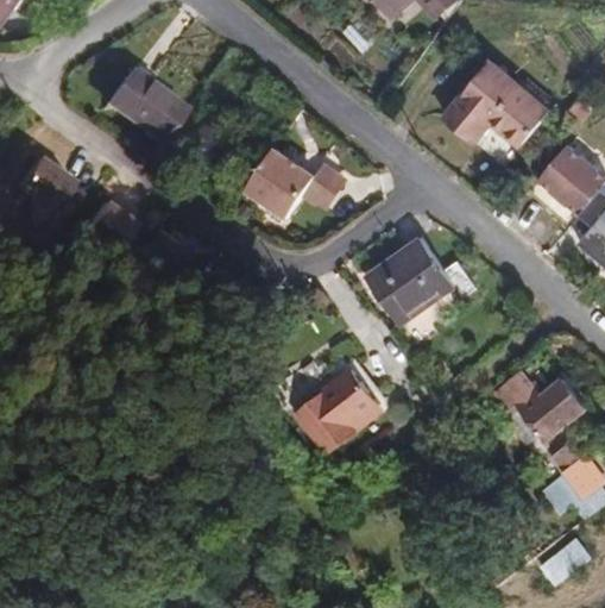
[(0,16),(11,0),(0,0),(0,16)]
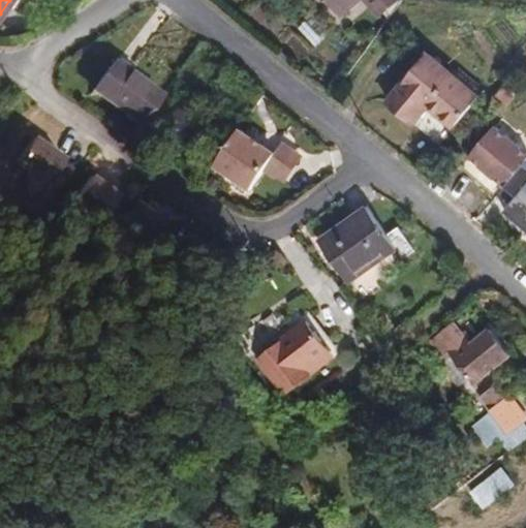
[(400,2),(398,0),(326,0),(339,16),(358,0),(363,0),(377,18),(380,14),(385,21),(400,2)]
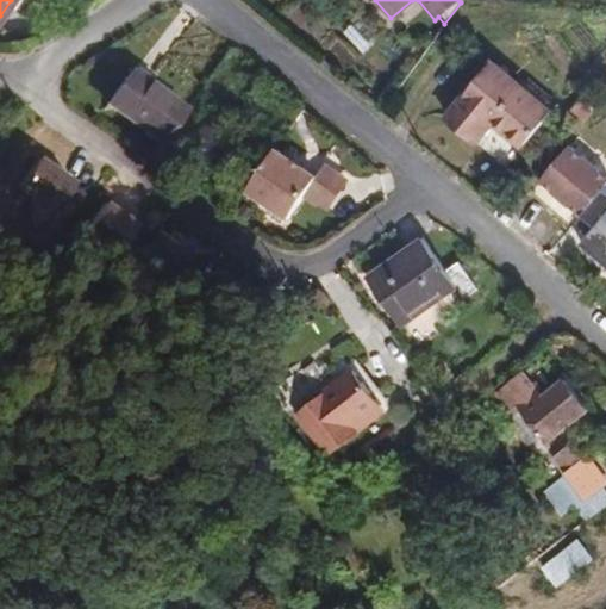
[(520,149),(551,113),(492,63),(444,119),(474,144),(492,124),(520,149)]
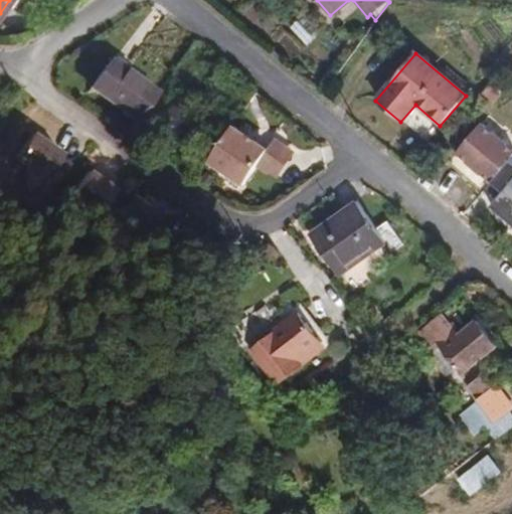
[(135,123),(154,96),(135,82),(139,77),(111,58),(89,90),(135,123)]
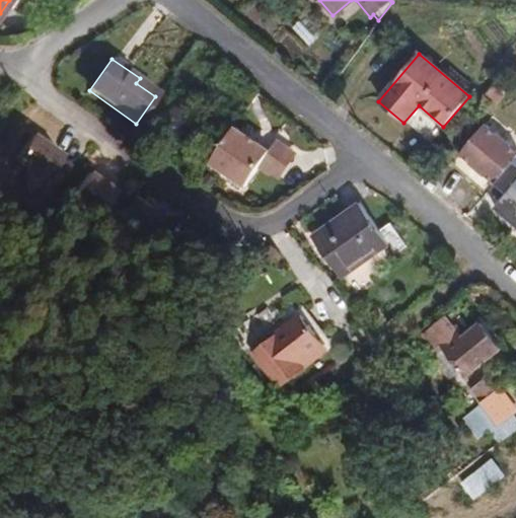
[(408,122),(428,141),(441,128),(421,108),(408,122)]
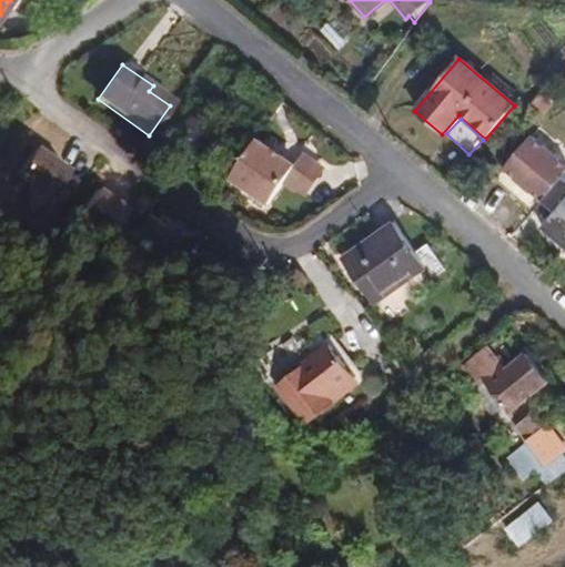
[(208,150),(208,130),(190,120),(172,131),(171,149),(190,161),(198,157),(208,150)]
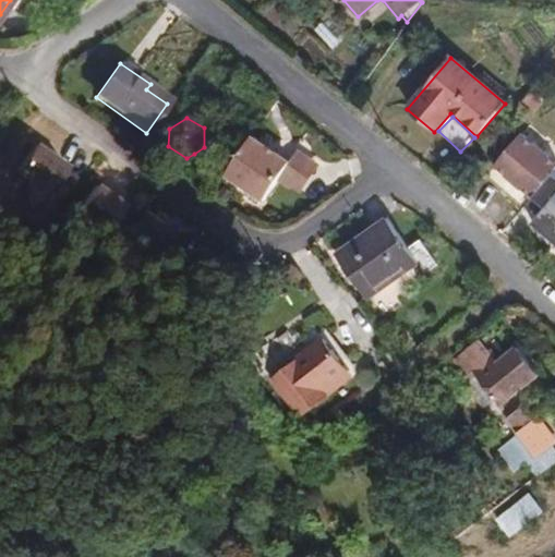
[(531,198),(554,169),(554,164),(521,135),(493,167),(531,198)]
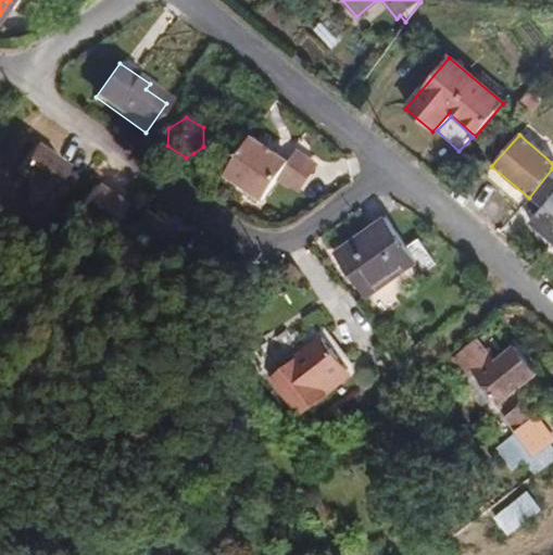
[(277,177),(287,162),(250,137),(223,176),(261,201),(277,177)]
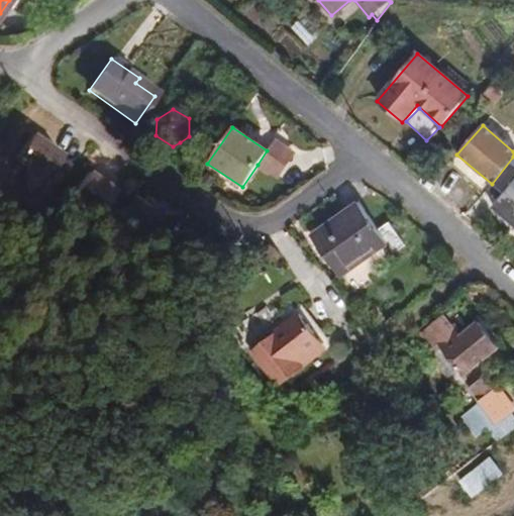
[(270,174),(286,149),(274,140),(267,150),(258,165),(270,174)]
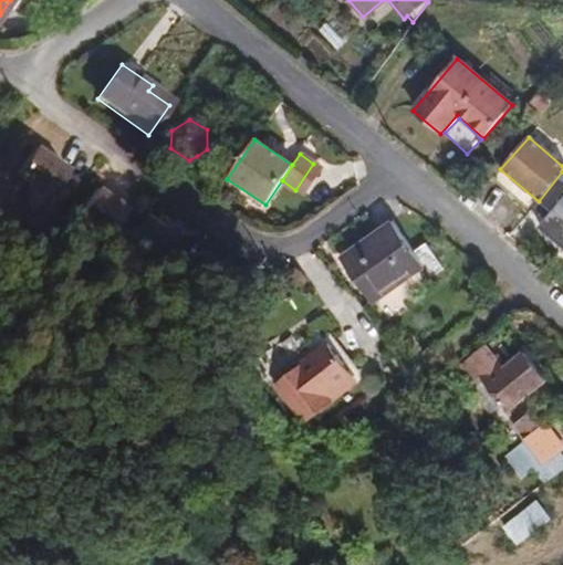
[(227,206),(233,197),(225,190),(218,199),(227,206)]
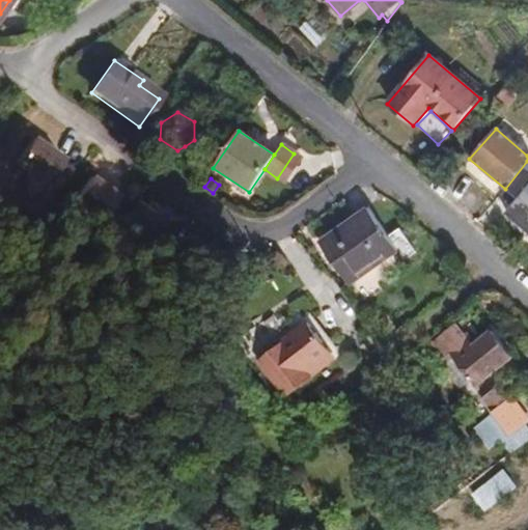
[(527,230),(527,183),(505,215),(527,230)]
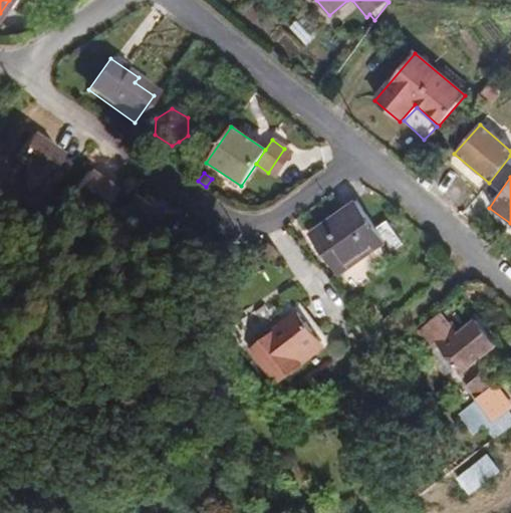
[(150,235),(163,217),(134,196),(120,214),(123,216),(133,222),(150,235)]
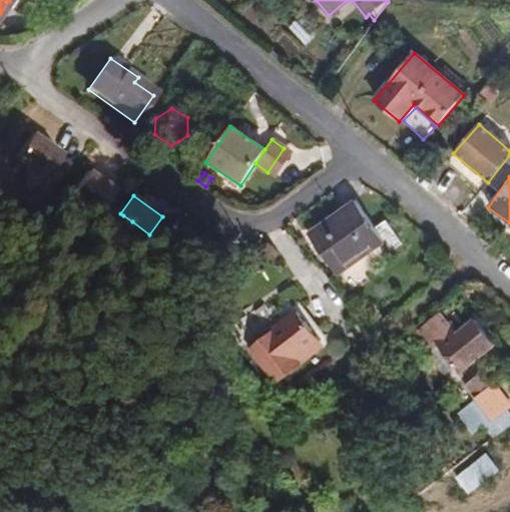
[(401,243),(385,220),(374,228),(355,202),(307,234),(336,276),(384,241),(390,250),(401,243)]
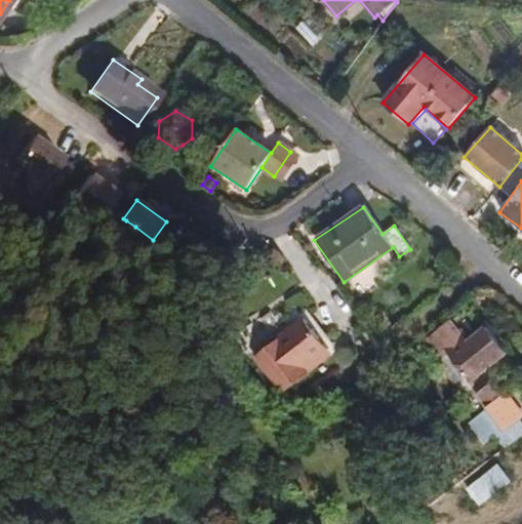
[(132,231),(135,227),(126,220),(123,225),(132,231)]
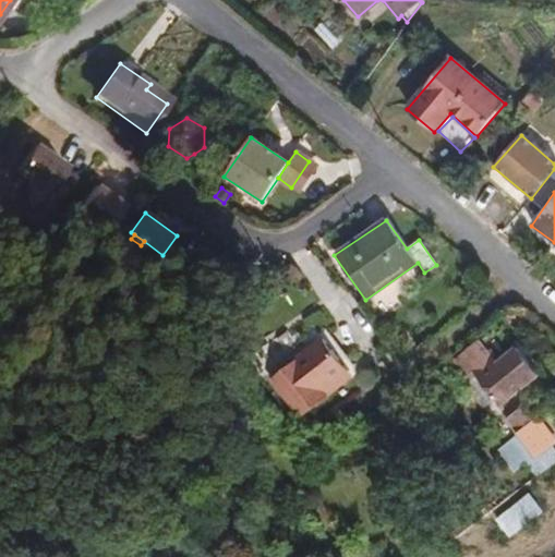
[(293,411),(346,371),(322,339),(269,379),(293,411)]
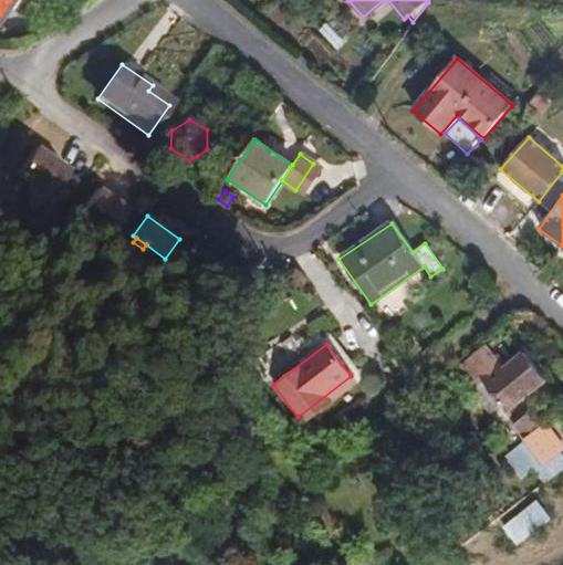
[(545,380),(523,354),(502,369),(483,347),(465,363),(466,363),(460,367),(468,377),(467,377),(475,387),(480,382),(500,406),(506,412),(545,380)]
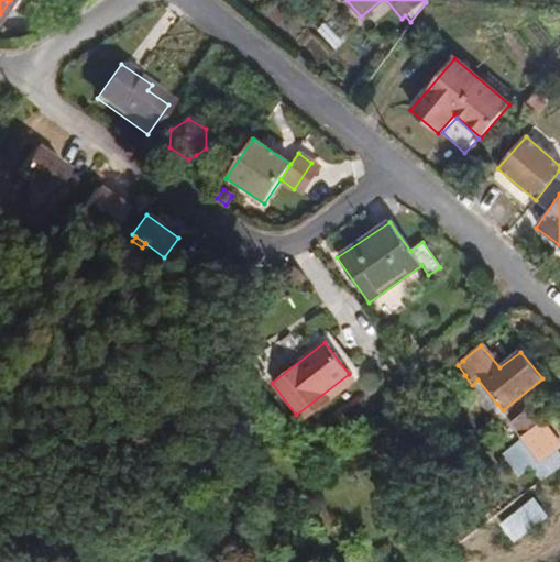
[(300,420),(353,381),(349,374),(296,415),(300,420)]
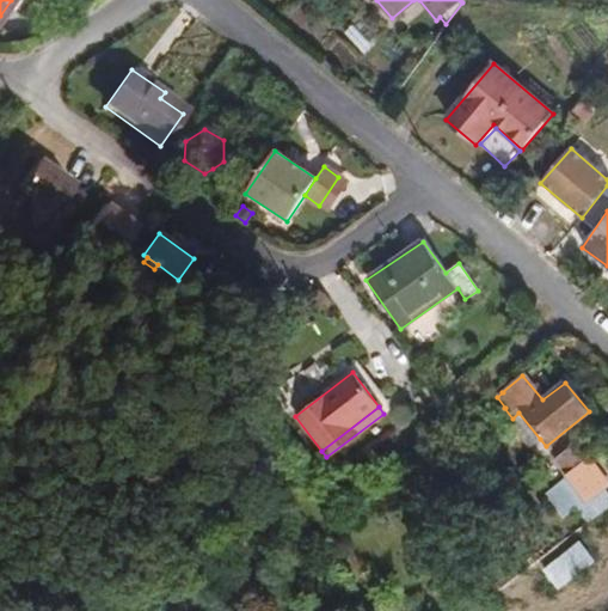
[(540,439),(519,413),(513,419),(534,444),(540,439)]
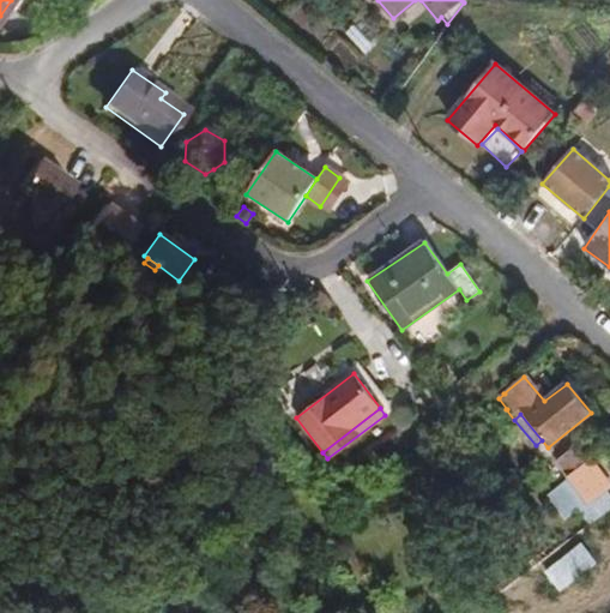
[(566,480),(585,466),(573,449),(554,463),(566,480)]
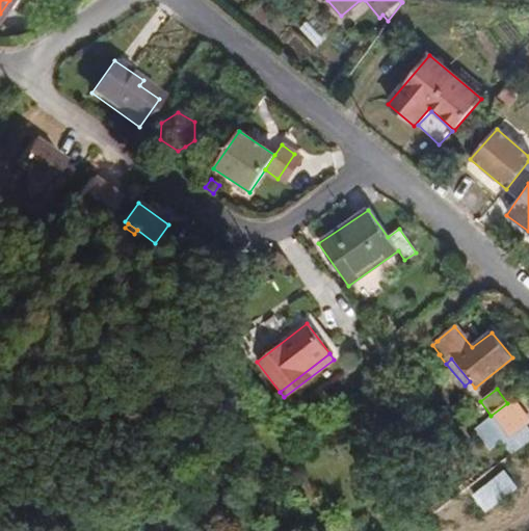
[(528,441),(528,432),(523,424),(527,422),(510,401),(507,403),(491,416),(505,436),(497,442),(508,456),(528,441)]
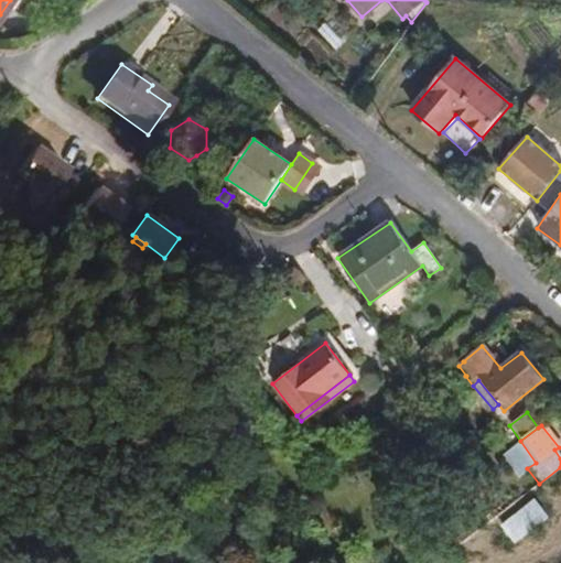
[(513,543),(543,517),(530,501),(499,528),(513,543)]
